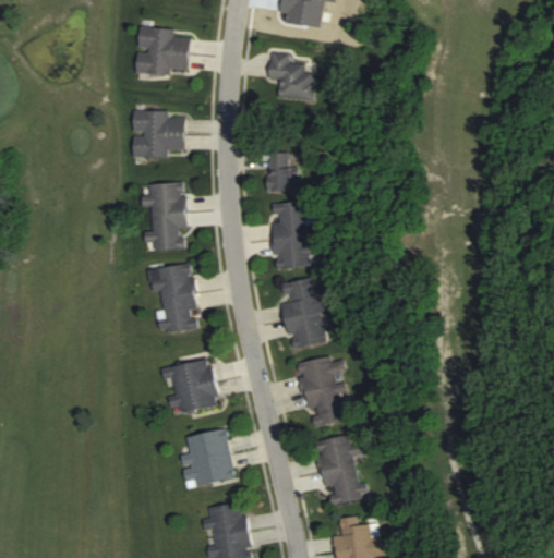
[(173,27),(139,26),(136,73),(188,75),(189,37),(173,36),(173,27)]
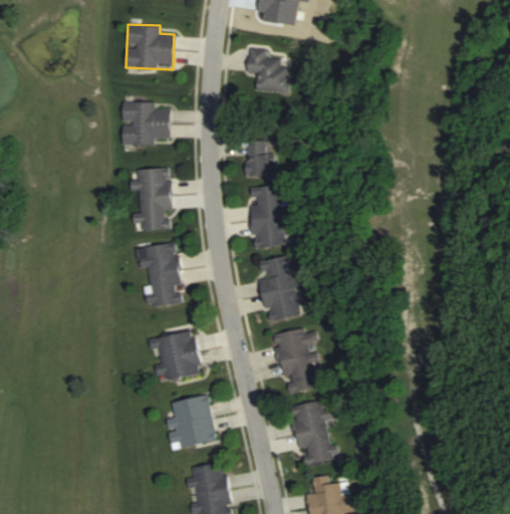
[(266,49),(249,48),(248,72),(257,72),(256,90),(288,92),(289,59),(266,58),(266,49)]
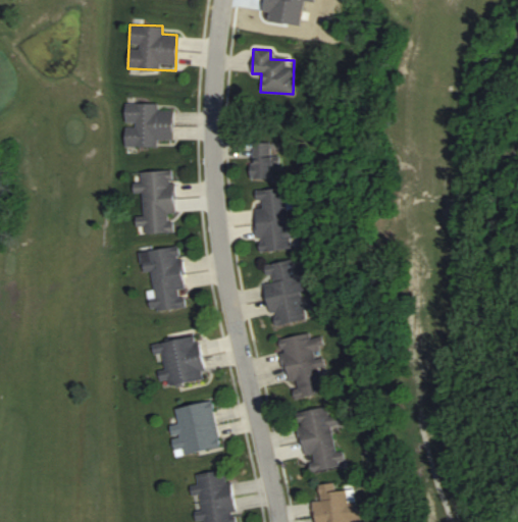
[(156,103),(124,103),(124,149),(156,149),(156,142),(172,142),(172,110),(156,110),(156,103)]
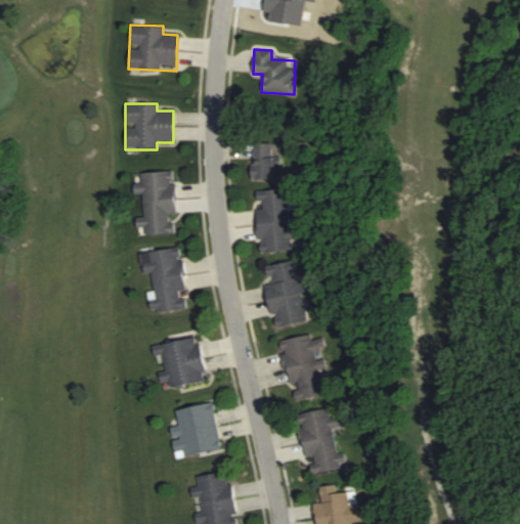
[(277,143),(249,144),(250,181),(278,180),(277,143)]
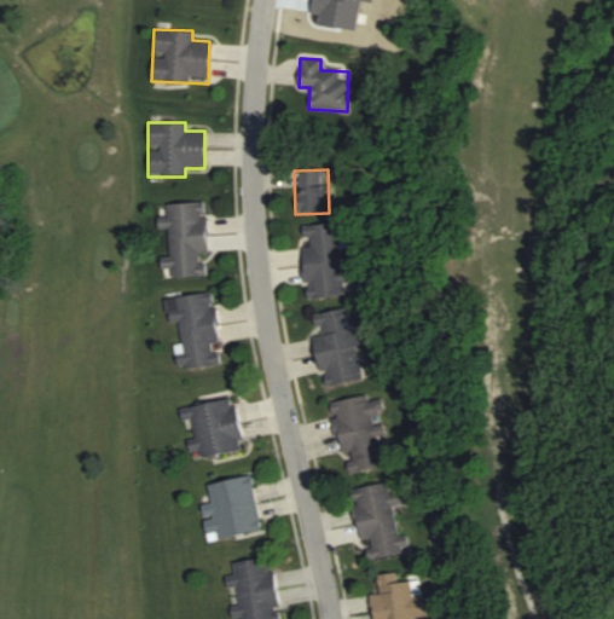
[(203,203),(164,206),(166,215),(156,217),(157,231),(167,230),(169,256),(160,256),(162,279),(208,276),(203,203)]
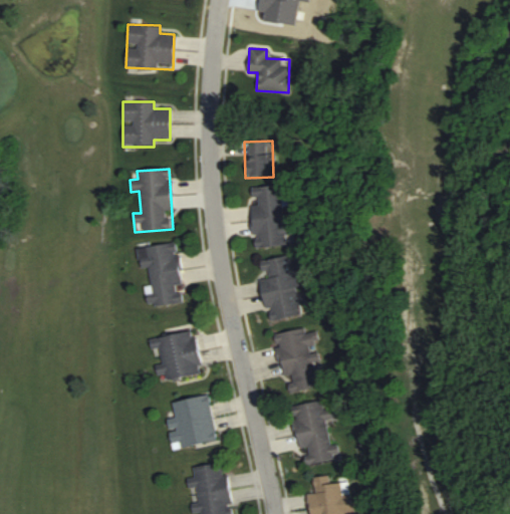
[(288,245),(284,184),(249,186),(253,247),(288,245)]
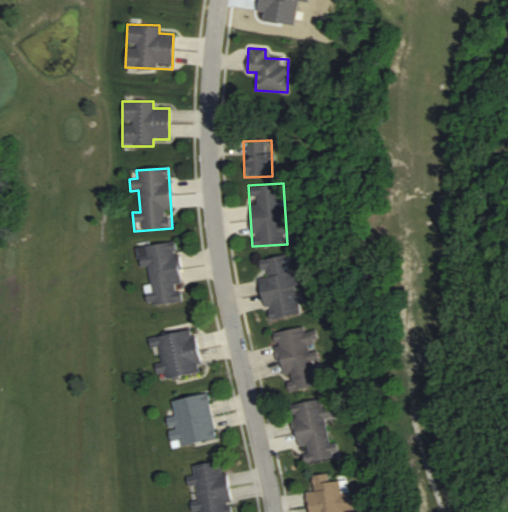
[(182,302),(175,242),(136,247),(138,268),(147,267),(149,284),(143,285),(146,307),(182,302)]
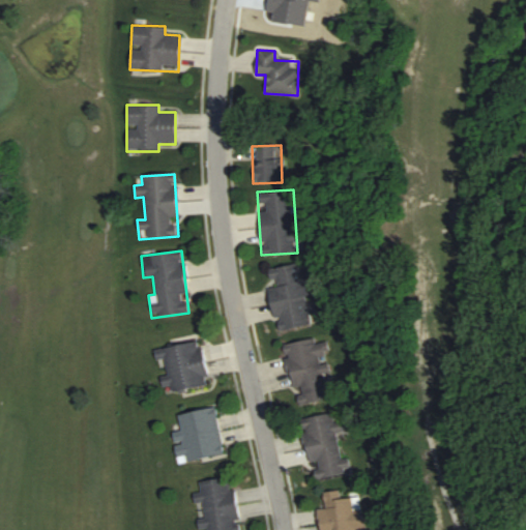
[(265,269),(276,332),(316,325),(304,262),(265,269)]
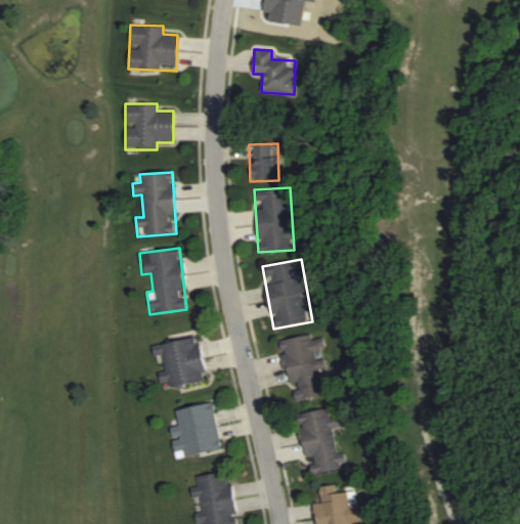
[(278,341),(291,401),(331,394),(318,333),(278,341)]
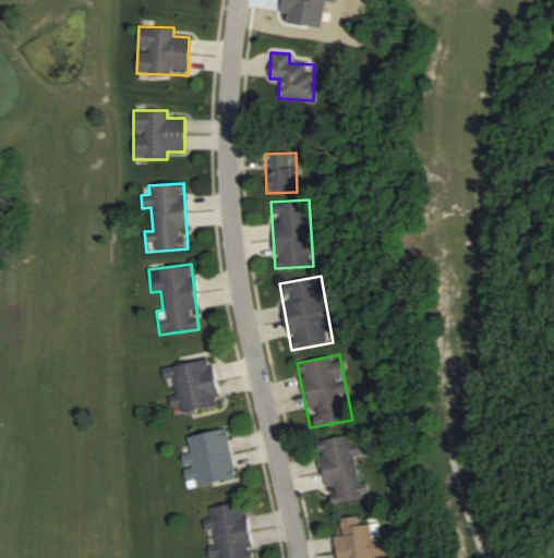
[(209,359),(161,370),(166,387),(172,385),(175,396),(170,397),(175,415),(219,407),(209,359)]
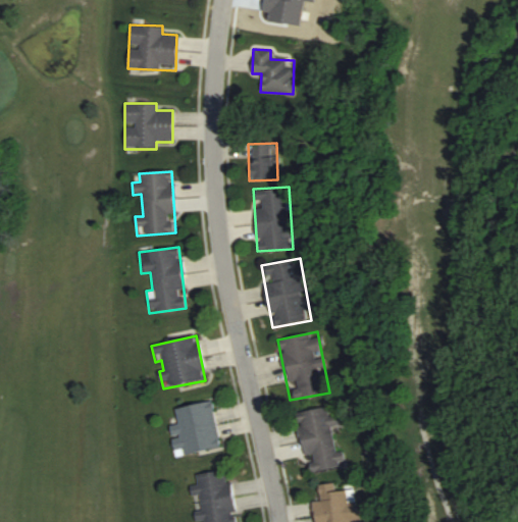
[(174,409),(176,424),(168,425),(173,458),(219,451),(212,403),(174,409)]
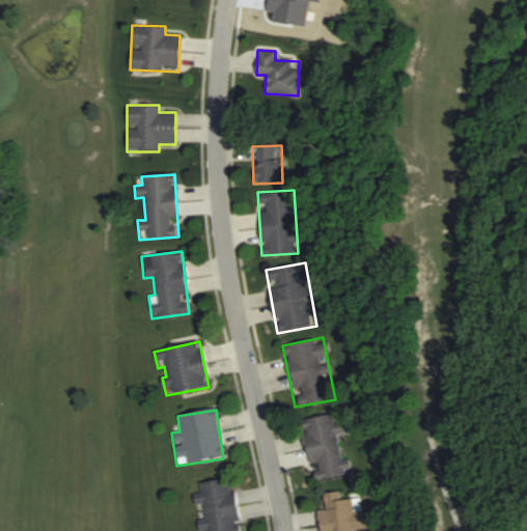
[(351,435),(349,420),(334,422),(333,415),(302,419),(311,481),(348,476),(342,437),(351,435)]
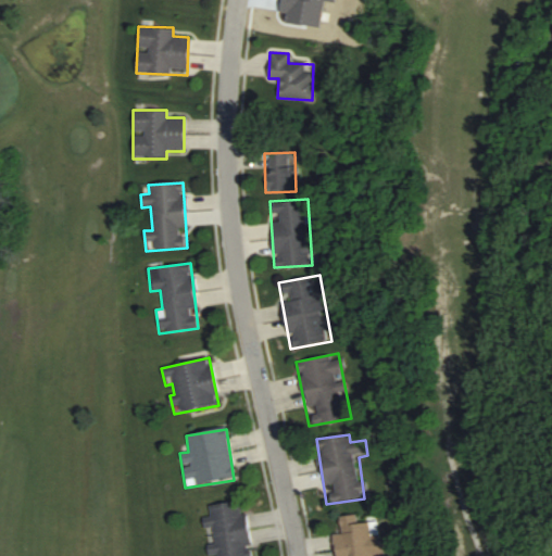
[(251,555),(242,501),(209,506),(210,517),(201,518),(203,530),(211,529),(213,542),(205,543),(208,555),(215,554),(215,555),(251,555)]
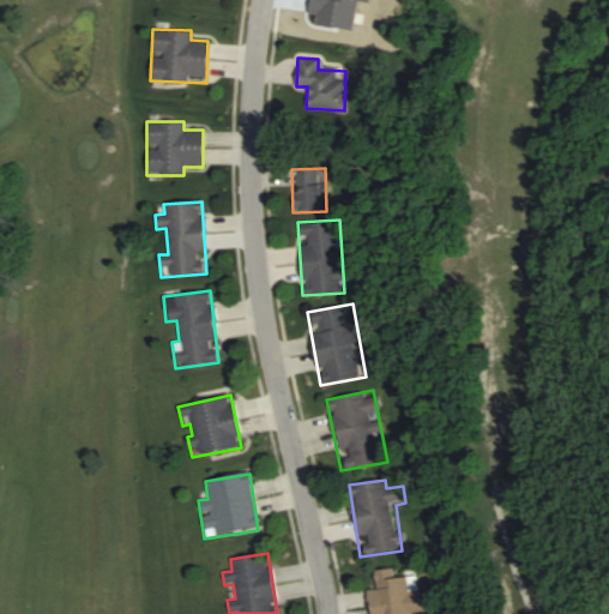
[(406,613),(406,569),(371,569),(371,613),(406,613)]
